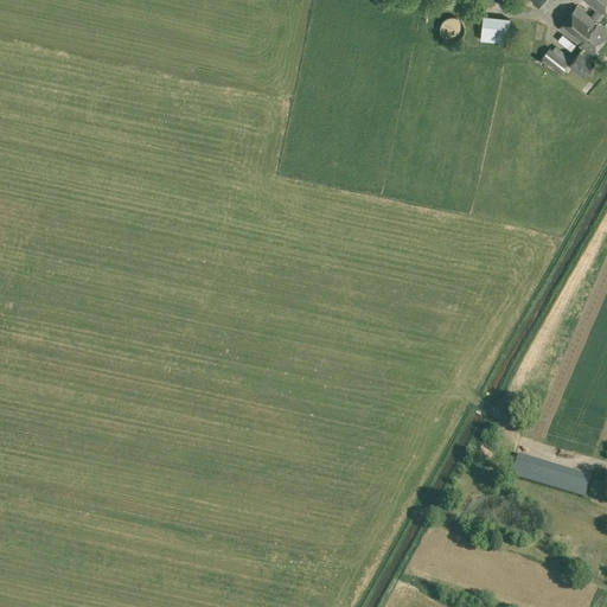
[(534,0),(544,10),(553,0),(534,0)]
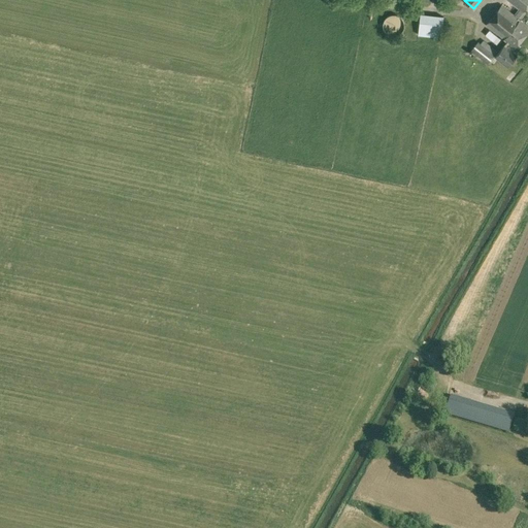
[(496,57),(508,66),(518,55),(513,51),(527,31),(527,25),(519,18),(524,11),(527,5),(527,0),(509,0),(520,8),(515,15),(502,5),(487,24),(505,38),(504,39),(507,41),(496,57)]
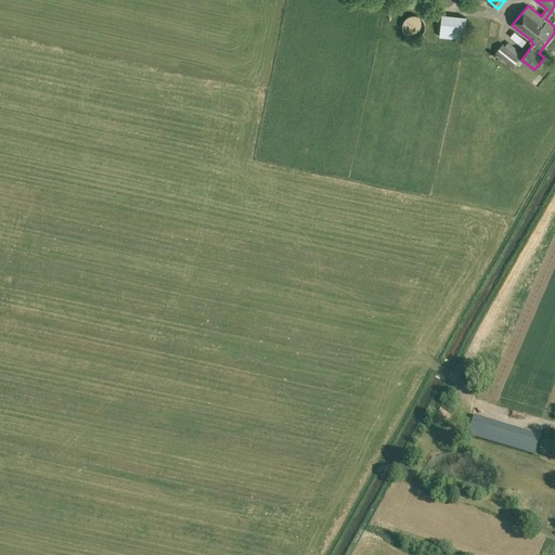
[(465,16),(440,13),(439,36),(464,39),(465,16)]
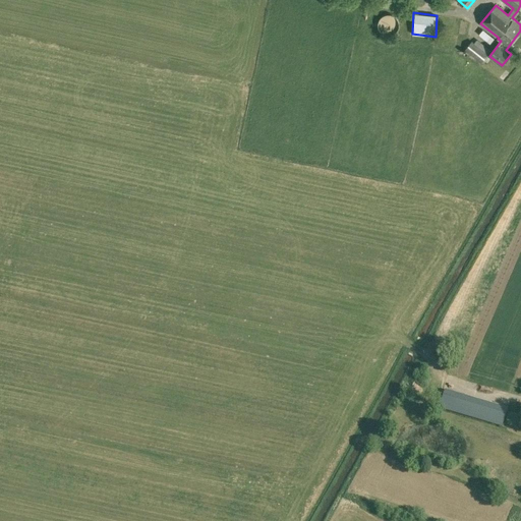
[(379,22),(379,23),(379,24),(379,25),(379,26),(379,27),(380,29),(380,30),(381,31),(383,33),(384,34),(386,34),(387,35),(388,35),(390,35),(392,34),(394,34),(394,33),(396,32),(397,31),(398,30),(398,29),(399,27),(399,26),(399,25),(399,24),(399,23),(399,22),(399,21),(399,20),(398,19),(398,18),(397,17),(395,15),(393,14),(392,14),(391,13),(390,13),(388,13),(386,14),(384,14),(383,15),(382,16),(381,17),(380,18),(379,19),(379,20),(379,21),(379,22)]
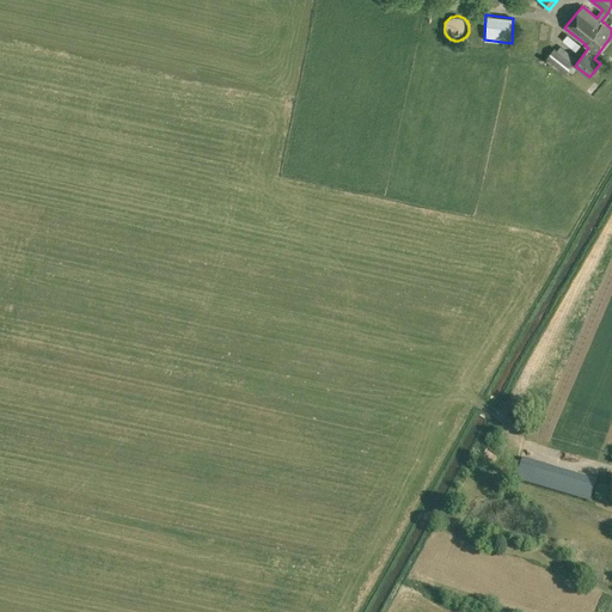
[(546,60),(564,73),(576,59),(561,47),(557,50),(555,49),(546,60)]
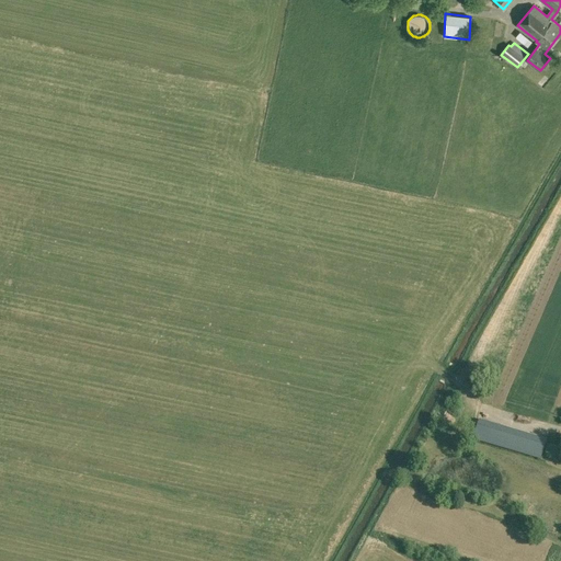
[(474,439),(541,459),(546,442),(480,422),(474,439)]
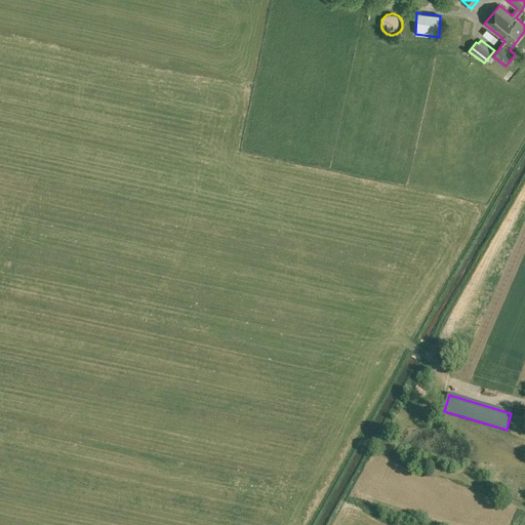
All buildings are outlined.
